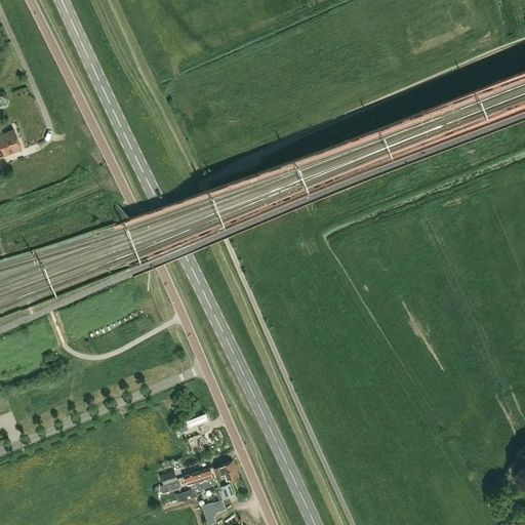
[(0,156),(21,149),(13,129),(0,134),(0,156)]
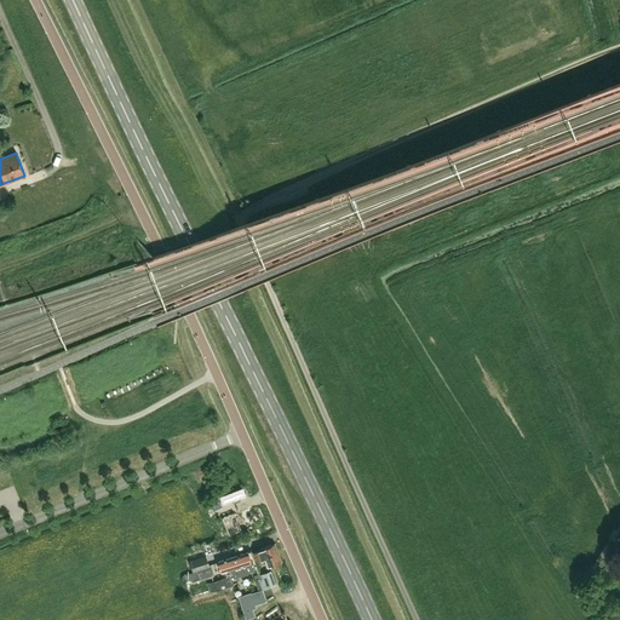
[(217,529),(220,538),(240,529),(233,512),(220,518),(224,526),(217,529)]
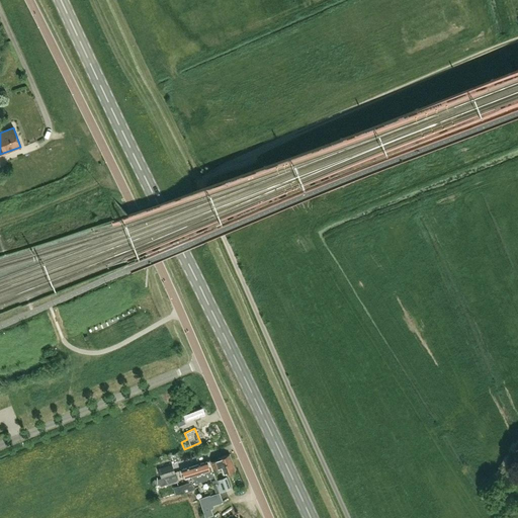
[(235,470),(229,453),(219,456),(219,459),(211,461),(213,469),(221,467),(223,475),(235,470)]
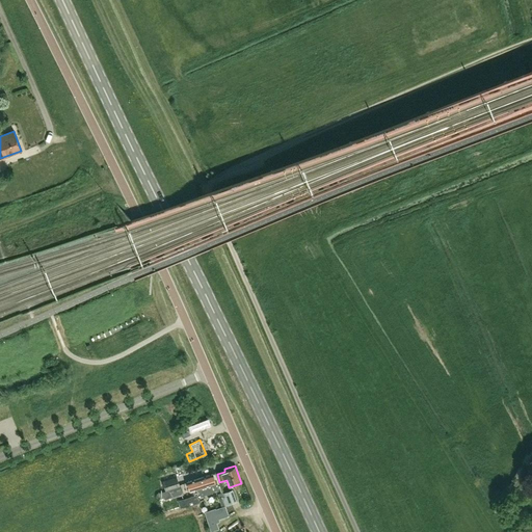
[(197,487),(201,496),(218,489),(215,483),(213,474),(186,483),(189,490),(197,487)]
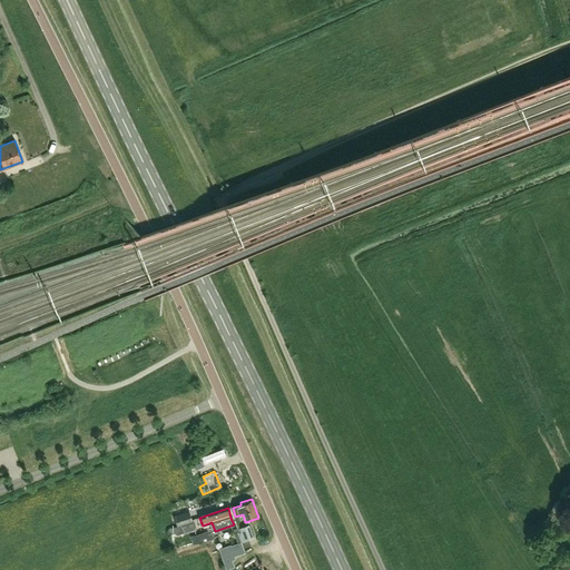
[(177,534),(195,529),(188,511),(174,516),(177,527),(168,529),(169,536),(176,533),(177,534)]
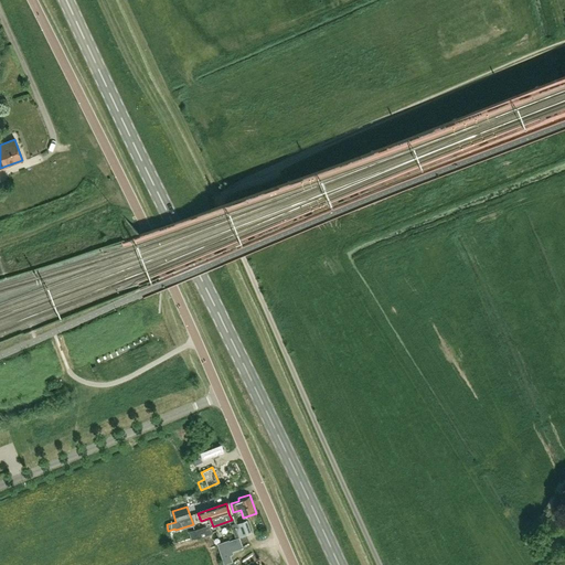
[(238,537),(251,533),(246,520),(236,523),(237,528),(235,529),(238,537)]
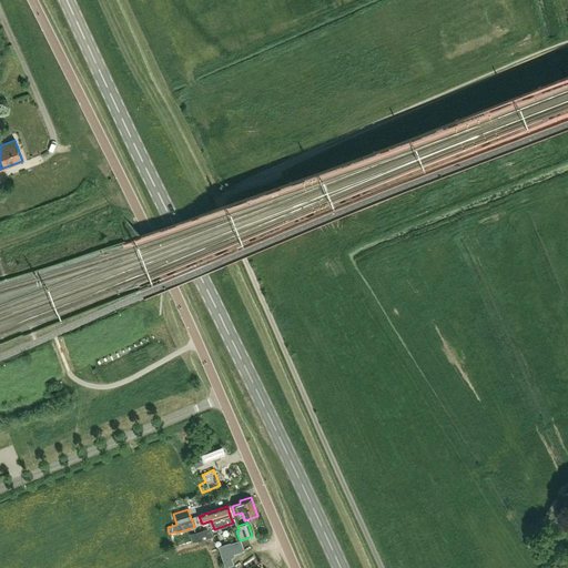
[(198,541),(213,536),(210,528),(195,533),(198,541)]
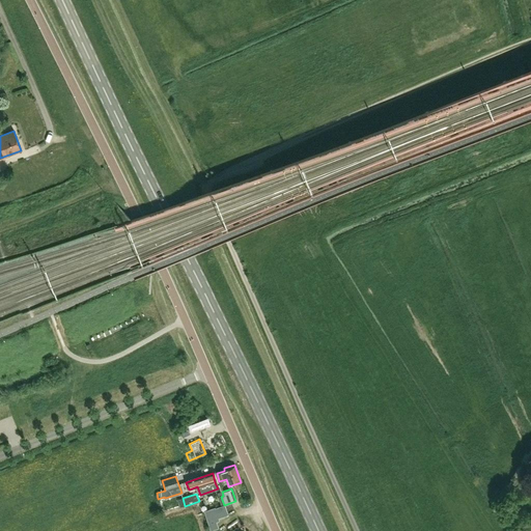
All buildings are outlined.
